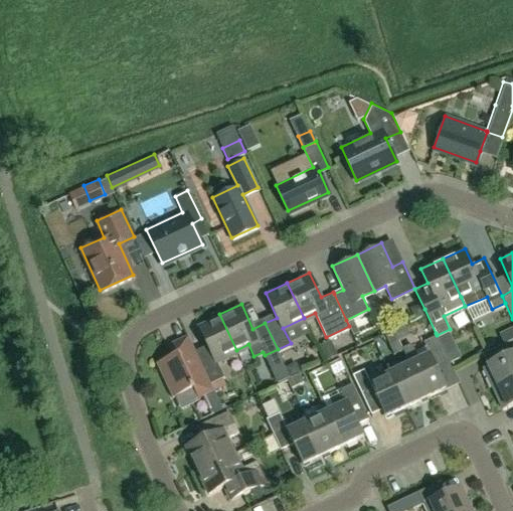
[(215,360),(236,350),(219,314),(197,325),(209,349),(197,355),(212,388),(224,382),(220,376),(222,375),(215,360)]
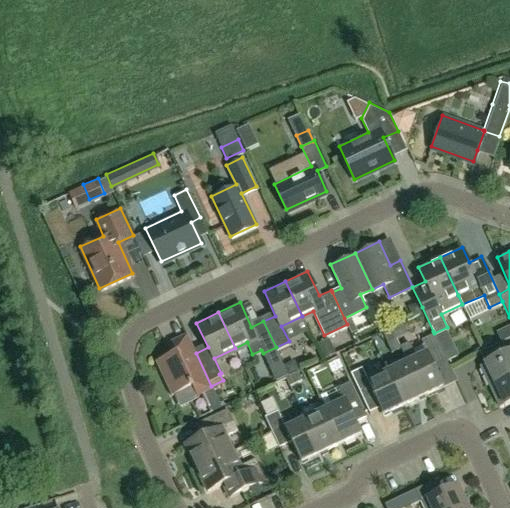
[(386,340),(395,336),(389,324),(380,329),(386,340)]
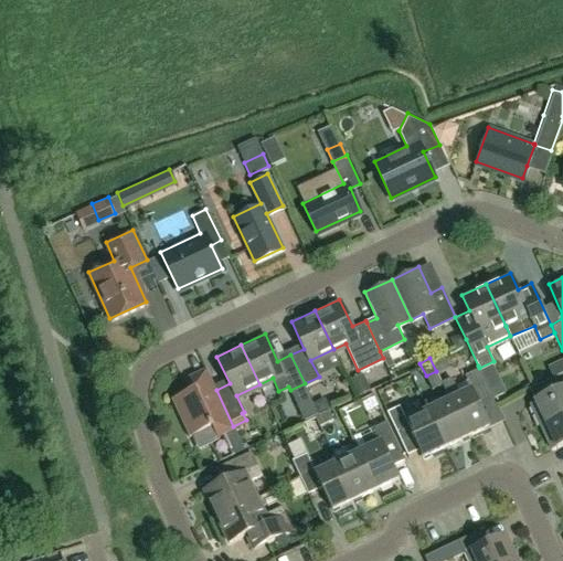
[(477,401),(491,394),(479,368),(478,366),(463,372),(469,387),(458,392),(450,374),(441,380),(448,397),(466,434),(488,424),(477,401)]
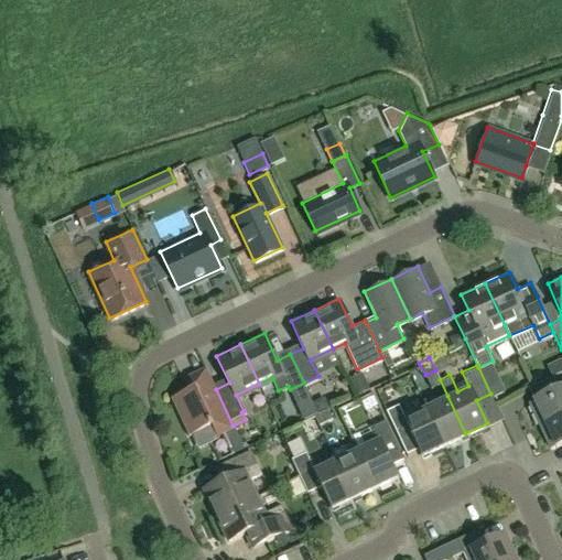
[(233,426),(216,389),(205,366),(187,374),(193,385),(170,396),(187,433),(211,422),(215,433),(233,426)]
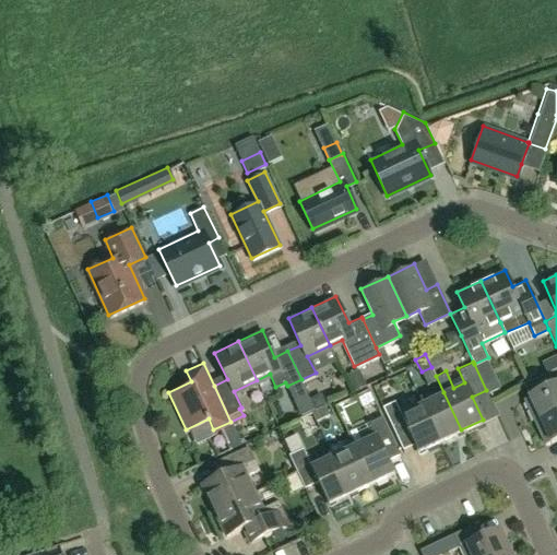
[(556,365),(546,370),(552,382),(528,394),(529,396),(523,398),(534,420),(556,409),(556,365)]
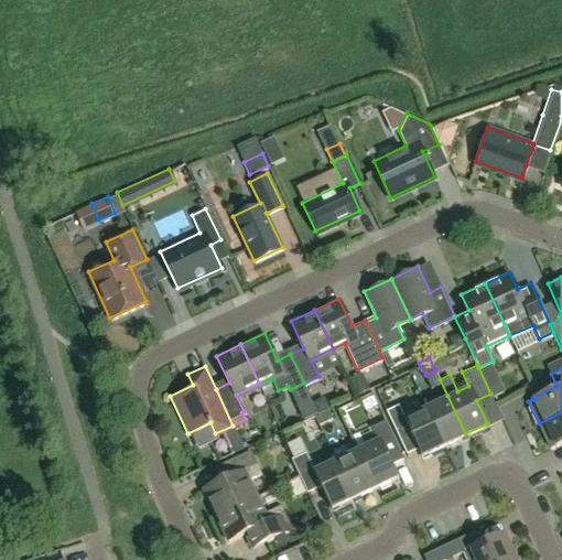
[(444,443),(465,433),(447,396),(427,406),(444,443)]
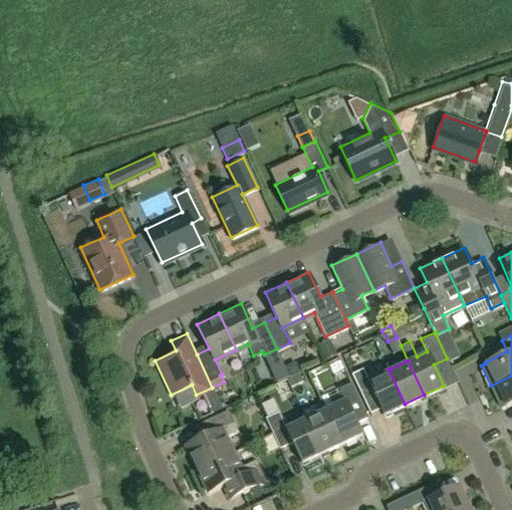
[(355,380),(356,385),(367,379),(361,366),(350,371),(355,380)]
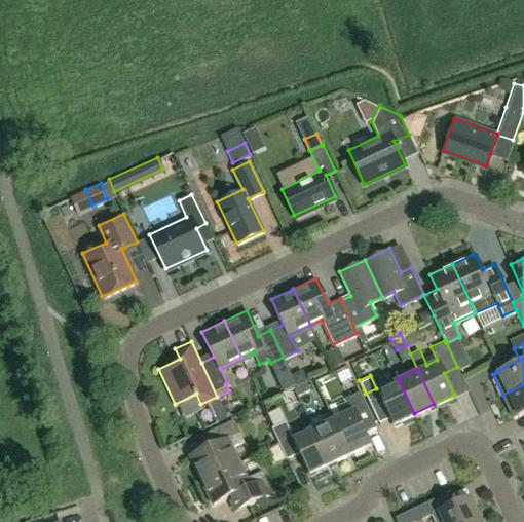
[(297,394),(308,387),(304,378),(293,384),(297,394)]
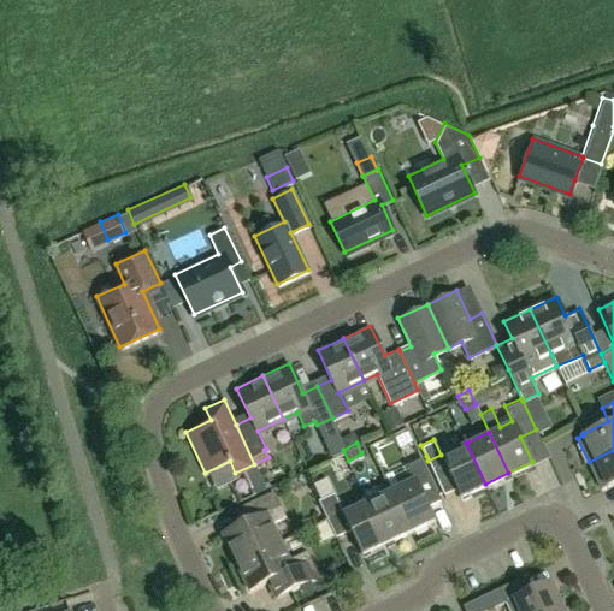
[(460,496),(485,484),(466,443),(441,455),(427,461),(441,486),(453,480),(460,496)]
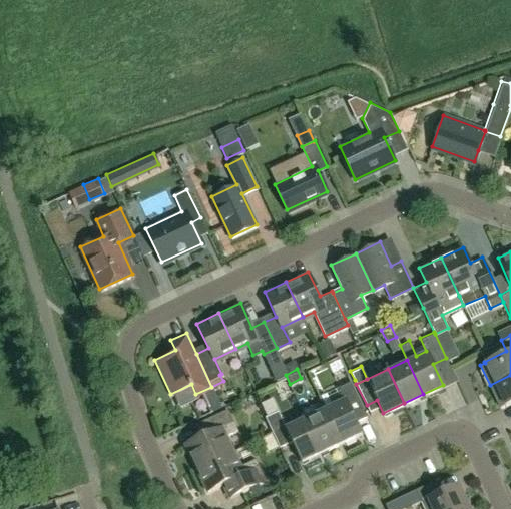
[(510,375),(490,385),(499,405),(503,403),(504,404),(510,400),(510,375)]
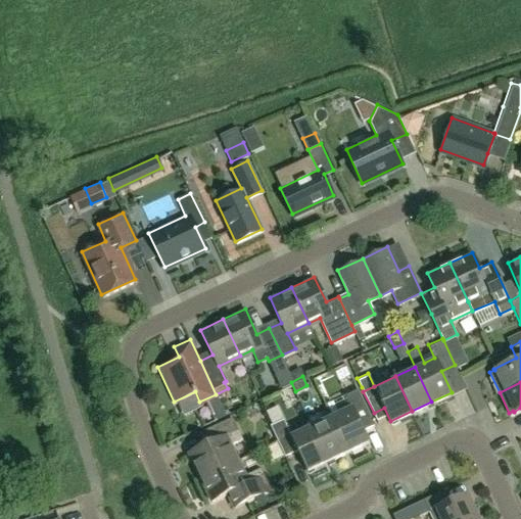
[(331,416),(347,451),(368,440),(362,427),(373,422),(356,387),(344,392),(350,406),(331,416)]
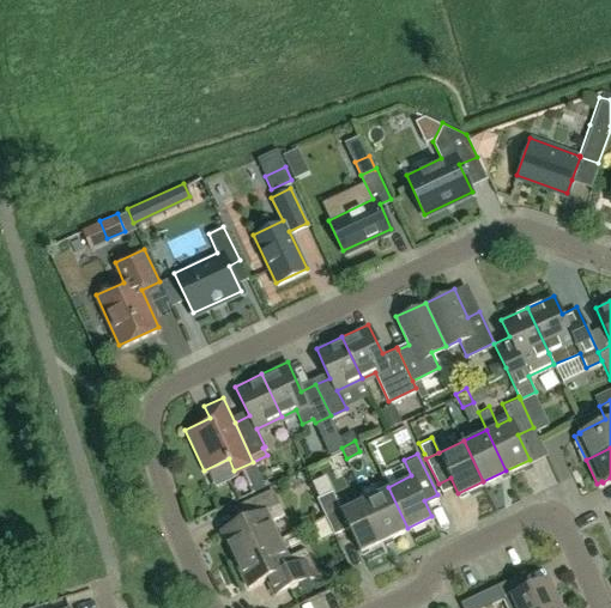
[(234,557),(278,536),(268,518),(283,511),(271,486),(242,500),(249,515),(221,529),(234,557)]
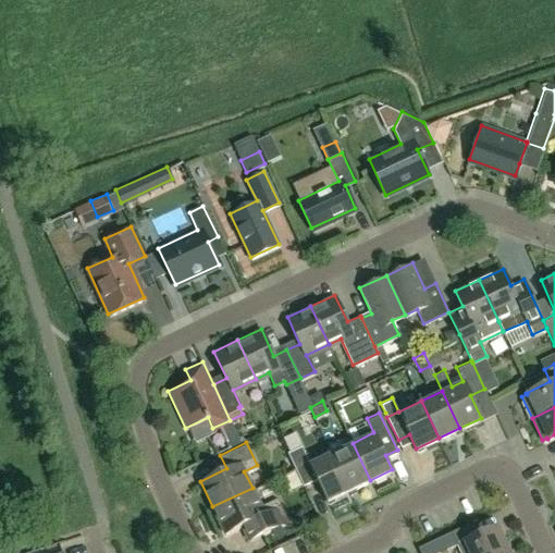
[(348,490),(370,480),(353,443),(331,453),(348,490)]
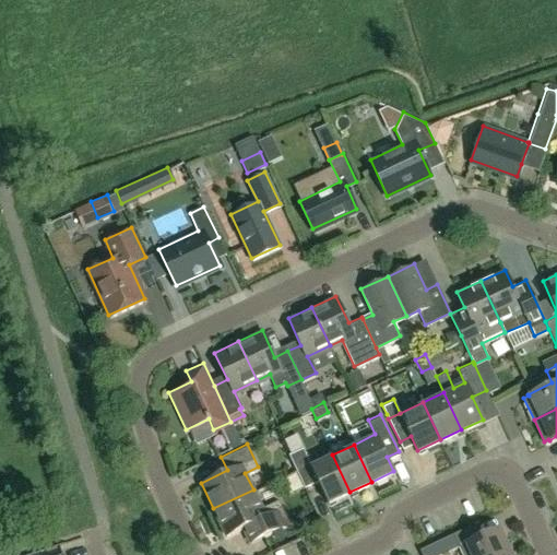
[(317,479),(310,464),(301,446),(287,452),(303,486),(317,479)]
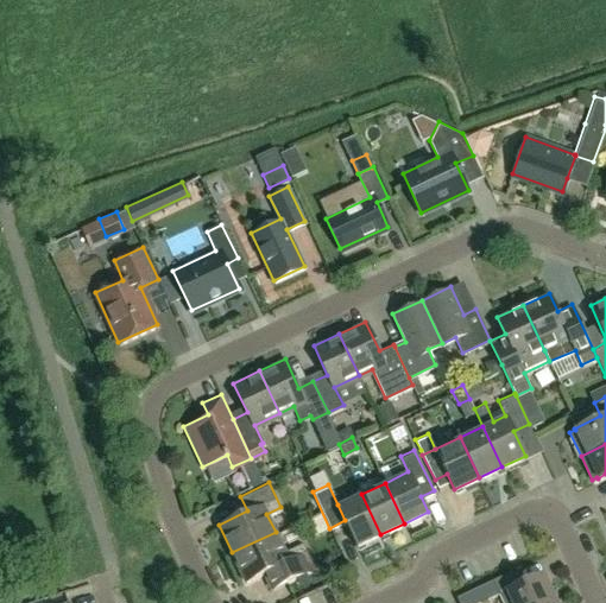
[(380,534),(361,494),(338,505),(345,520),(357,545),(380,534)]
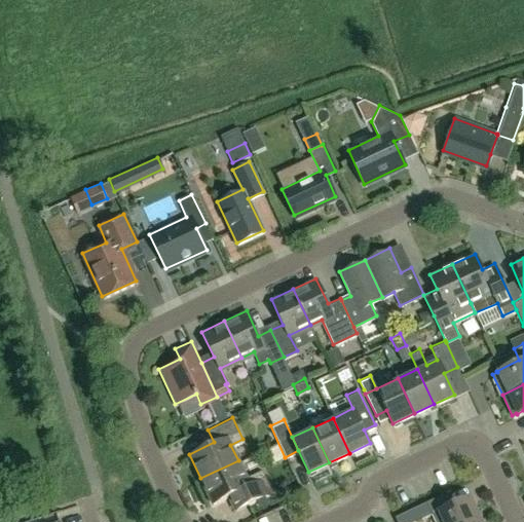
[(212,502),(226,495),(232,509),(271,490),(261,469),(246,476),(238,460),(200,478),(212,502)]
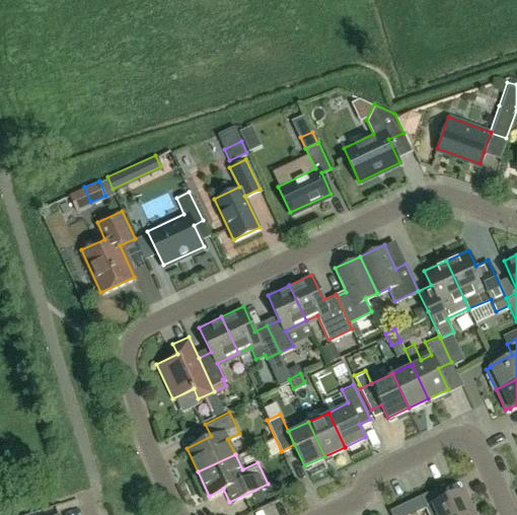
[(428,514),(458,514),(472,509),(462,488),(443,497),(426,505),(425,506),(428,514)]
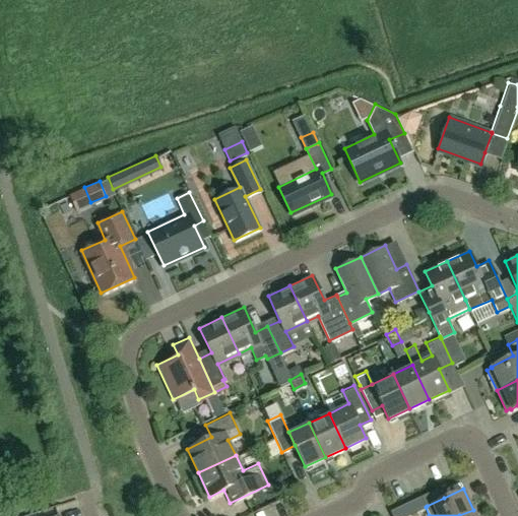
[(427,506),(421,495),(389,509),(392,515),(404,515),(426,507),(427,506)]
